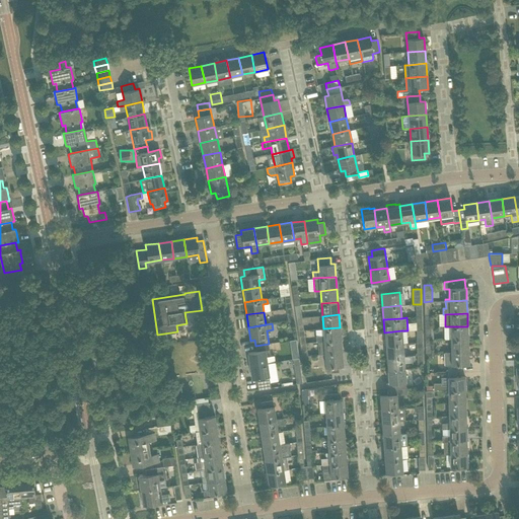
[(468,339),(467,326),(450,326),(450,340),(468,339)]
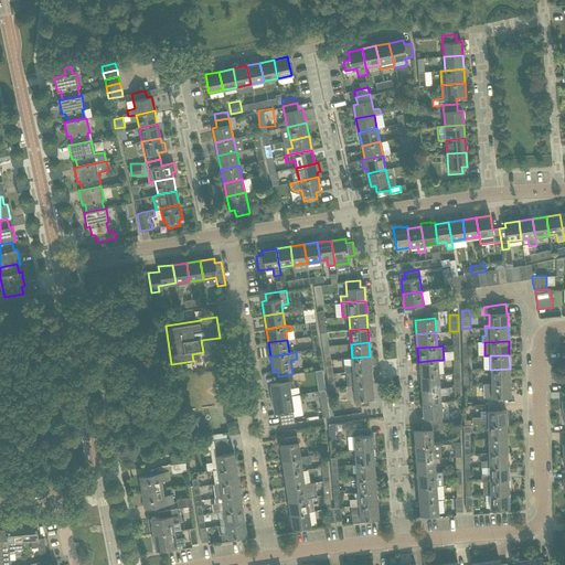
[(371,371),(370,356),(352,358),(352,365),(344,366),(344,372),(345,372),(353,372),(371,371)]
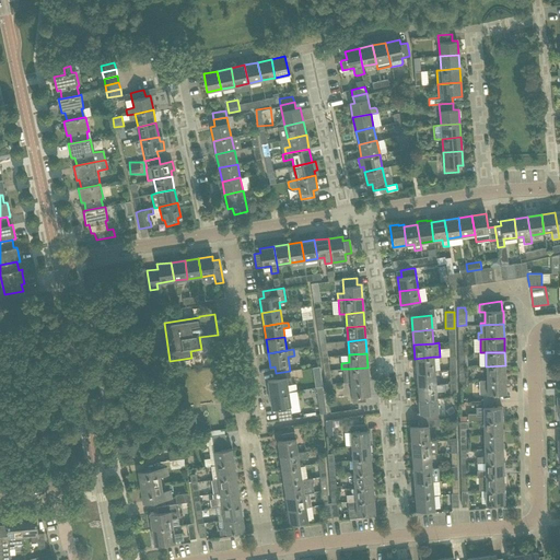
[(434,371),(433,357),(415,359),(416,372),(434,371)]
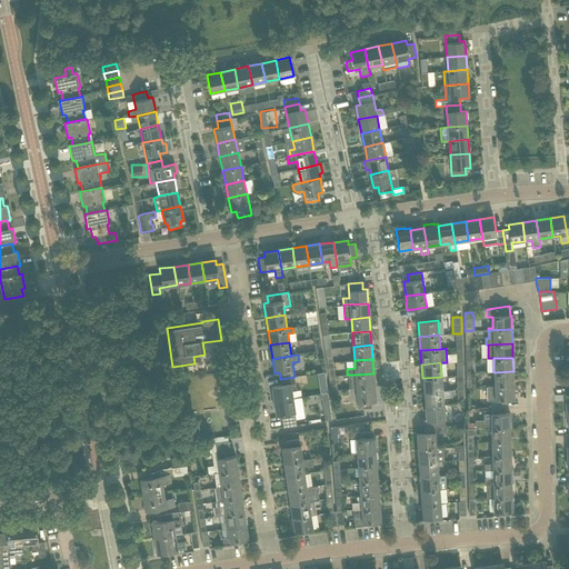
[(513,386),(513,371),(493,372),(495,386),(513,386)]
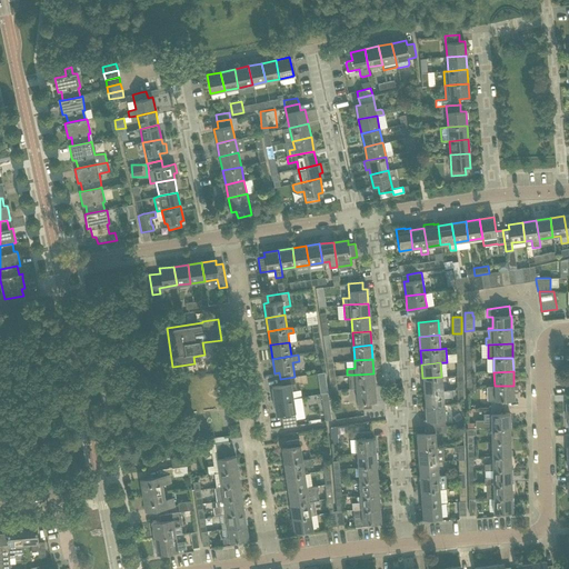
[(375,387),(373,373),(356,375),(348,375),(349,389),(357,389),(375,387)]
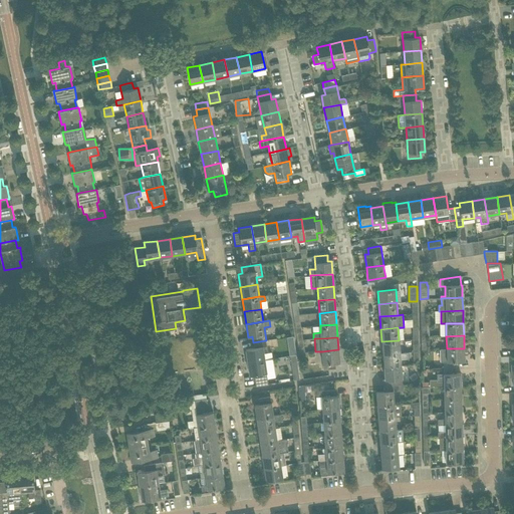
[(267,346),(266,340),(253,342),(254,348),(246,349),(247,362),(265,359),(264,353),(268,352),(267,346)]
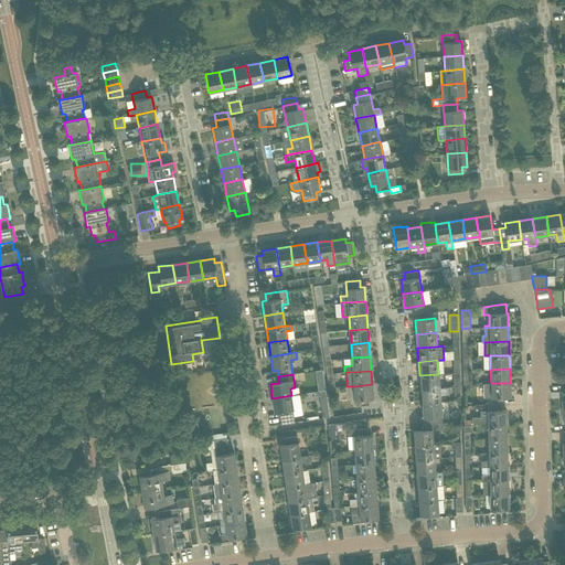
[(439,388),(438,374),(419,375),(420,390),(439,388)]
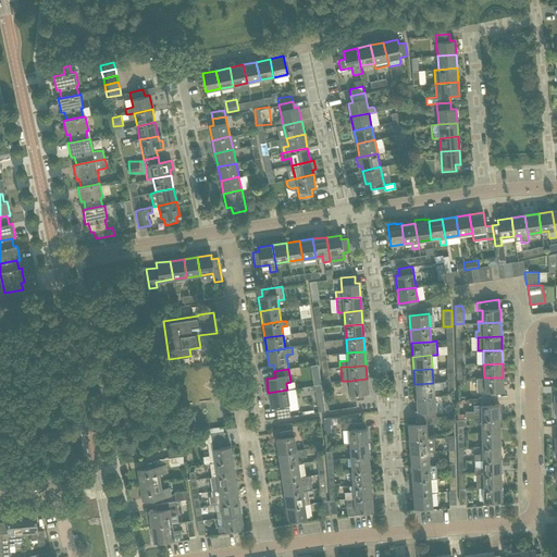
[(478,393),(480,392),(480,398),(494,398),(494,392),(503,392),(503,378),(484,378),(478,379),(478,393)]
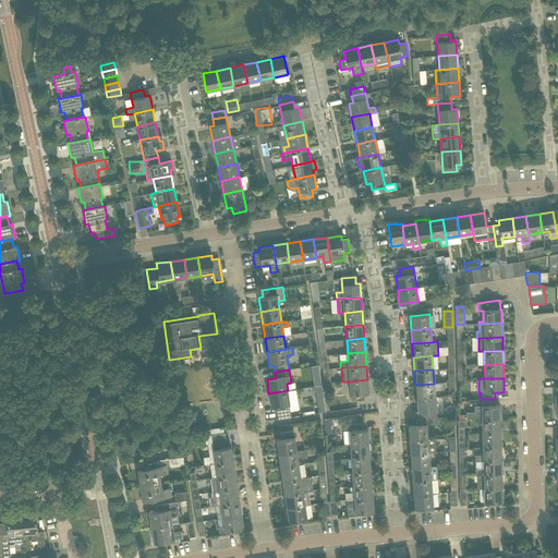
[(368,393),(367,379),(350,381),(351,401),(365,400),(364,393),(368,393)]
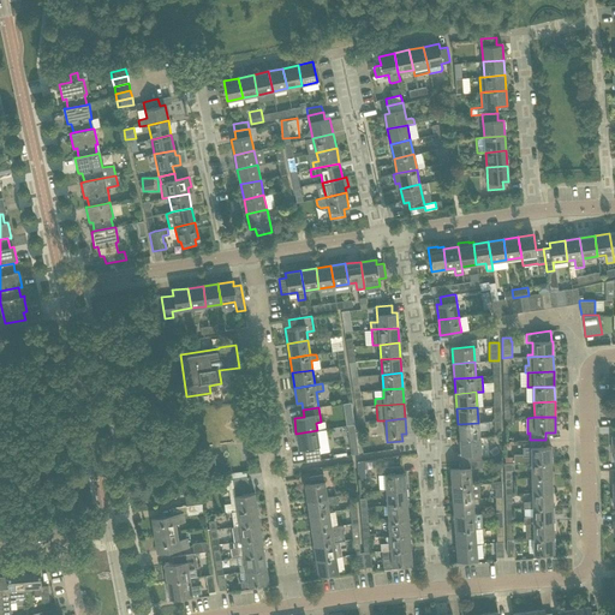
[(479,437),(479,429),(489,429),(489,422),(478,423),(458,424),(459,440),(479,437)]
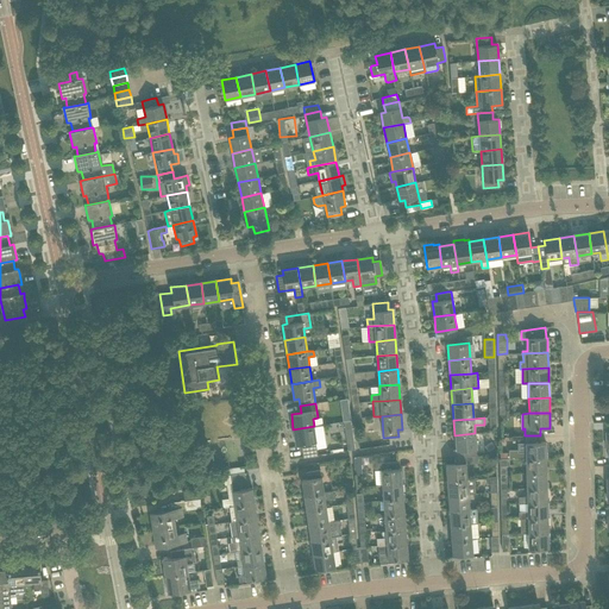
[(316,449),(314,426),(293,429),(295,445),(301,444),(302,451),(316,449)]
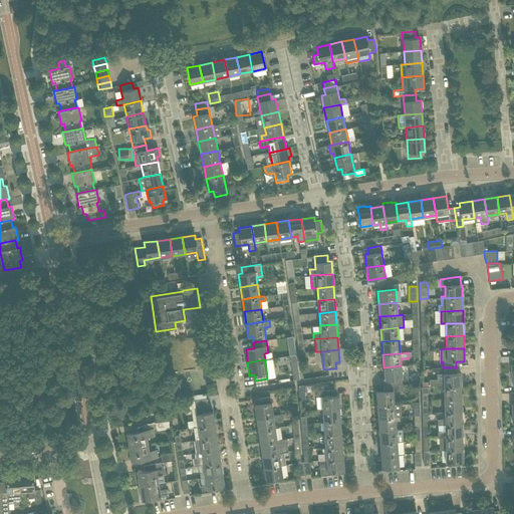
[(403,384),(401,365),(383,367),(384,379),(381,379),(382,380),(382,386),(403,384)]
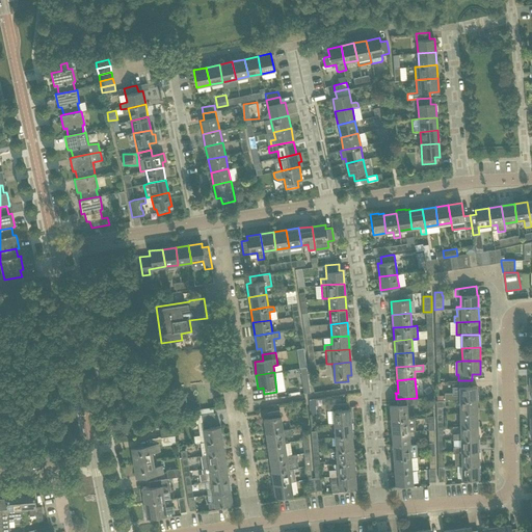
[(472,387),(472,380),(458,380),(459,387),(458,387),(458,394),(452,395),(452,393),(444,393),(445,400),(459,400),(477,400),(477,387),(472,387)]
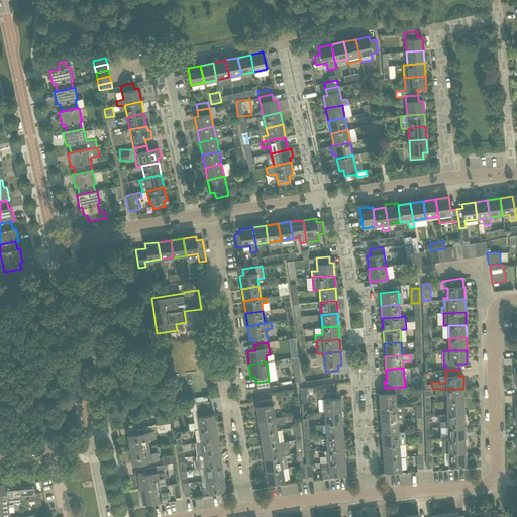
[(405,393),(405,387),(385,388),(386,394),(378,395),(379,408),(396,406),(395,394),(405,393)]
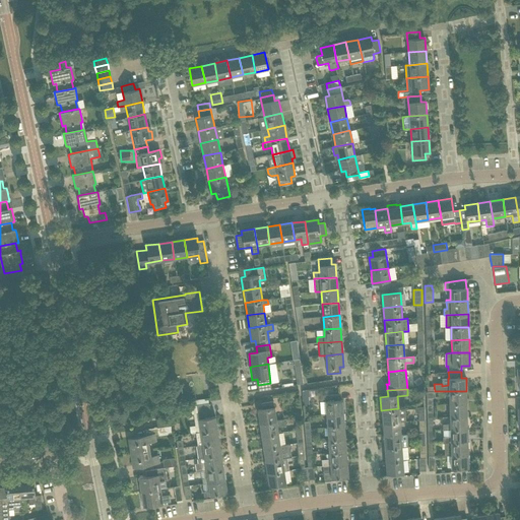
[(433,404),(433,397),(435,397),(435,391),(427,392),(427,397),(427,404),(433,404)]
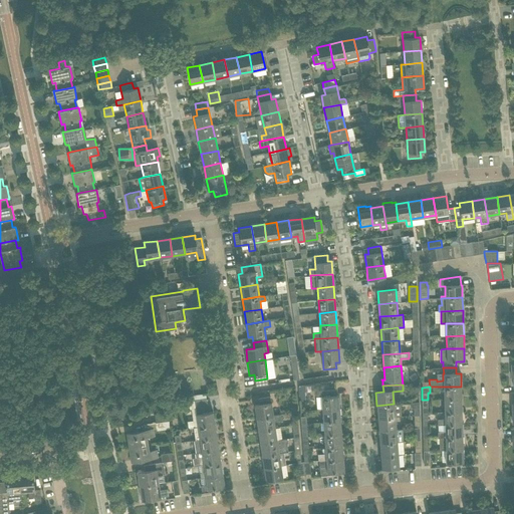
[(461,399),(461,387),(444,387),(444,400),(461,399)]
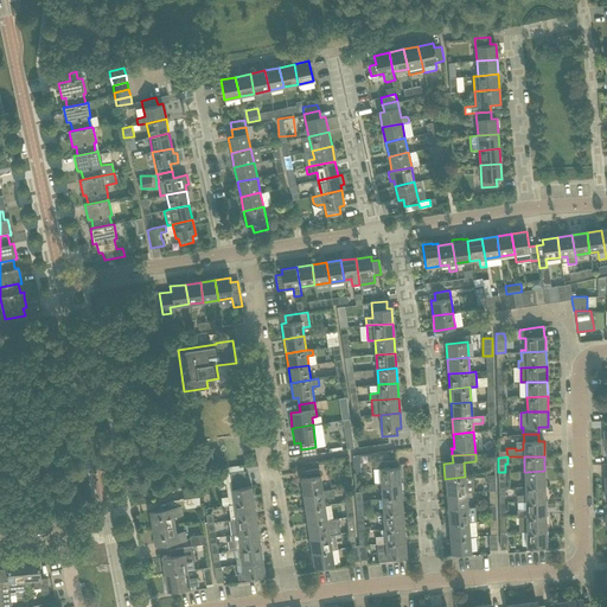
[(396,460),(378,461),(379,468),(374,468),(375,484),(381,484),(401,483),(400,467),(397,467),(396,460)]
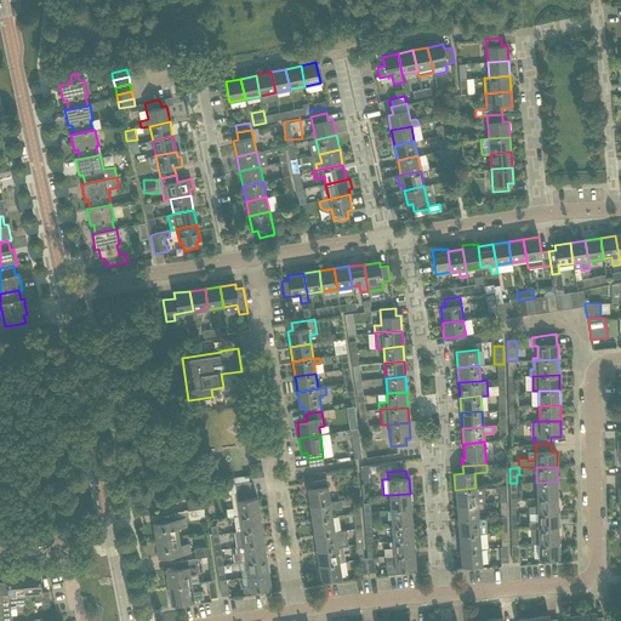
[(326,479),(324,479),(312,482),(313,489),(307,490),(309,505),(330,502),(330,501),(326,479)]
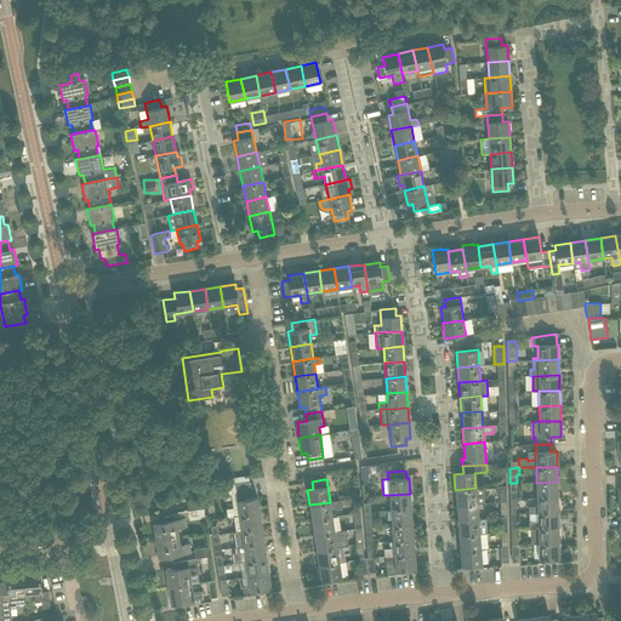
[(249,482),(238,483),(234,484),(239,516),(260,513),(257,497),(252,499),(249,482)]
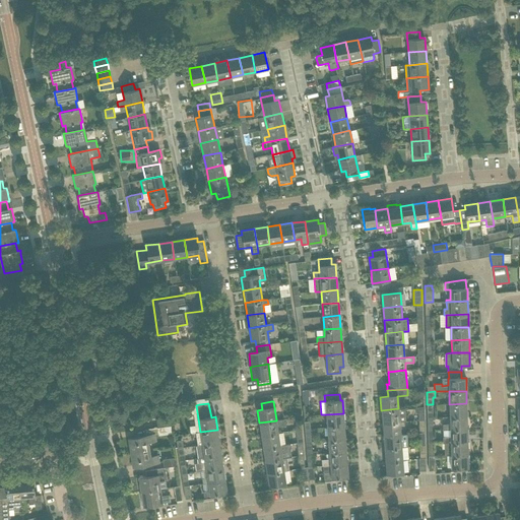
[(467,416),(466,403),(449,404),(449,416),(467,416)]
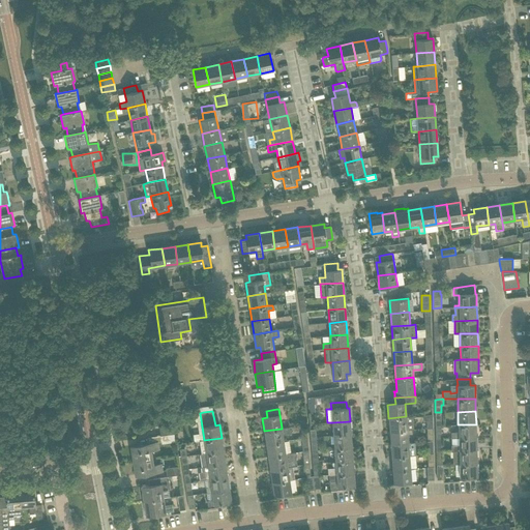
[(413,416),(406,416),(388,418),(389,431),(407,430),(413,430),(413,416)]
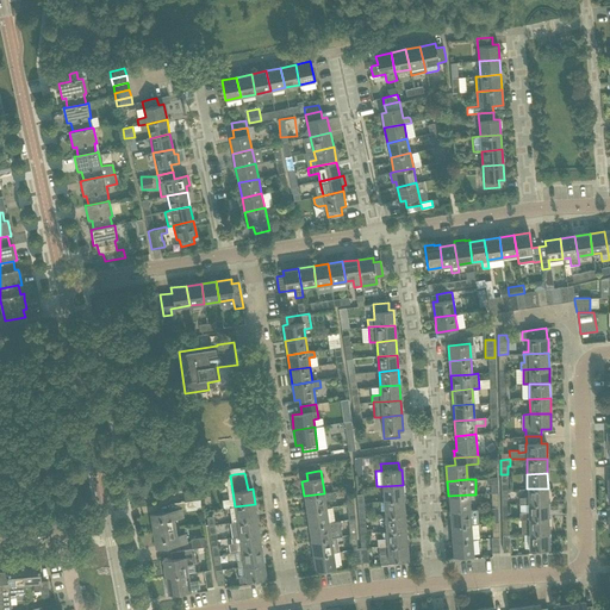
[(404,499),(403,485),(383,486),(384,502),(404,499)]
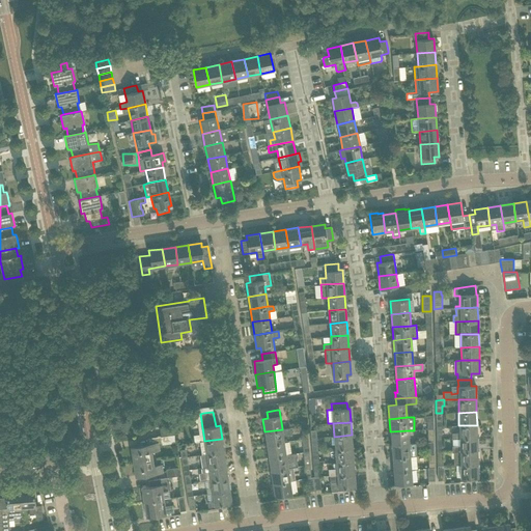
[(160,427),(161,436),(162,444),(174,443),(171,425),(160,427)]
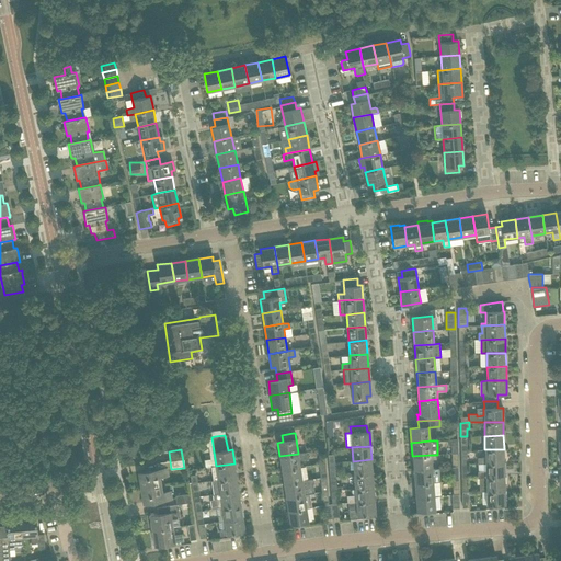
[(504,462),(504,449),(484,449),(485,457),(478,457),(478,464),(485,464),(504,462)]
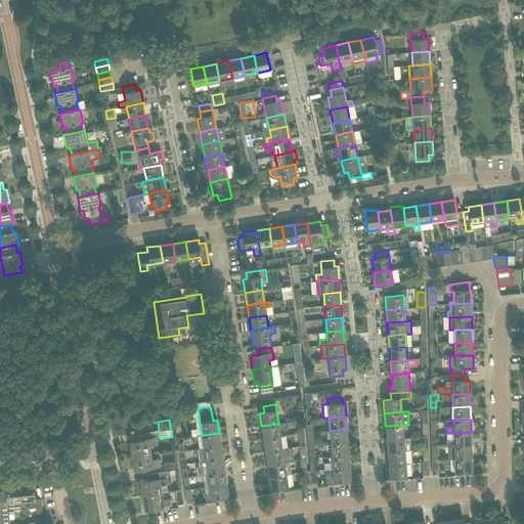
[(280,436),(279,429),(287,428),(286,422),(278,423),(278,424),(261,426),(263,439),(280,436)]
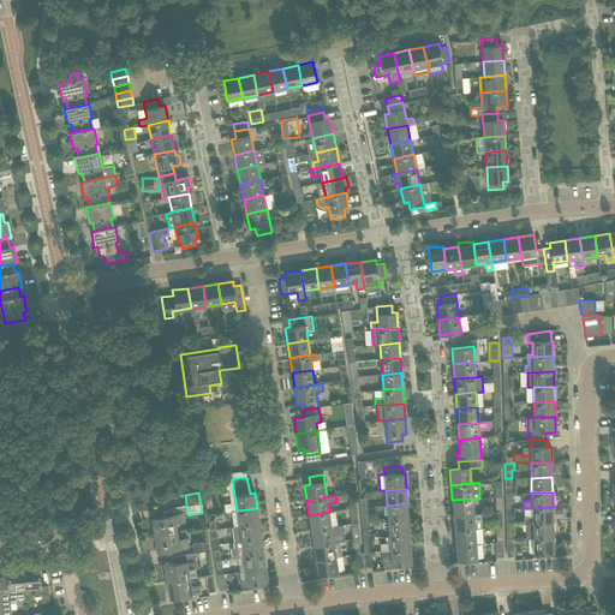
[(473,514),(472,499),(452,500),(453,515),(473,514)]
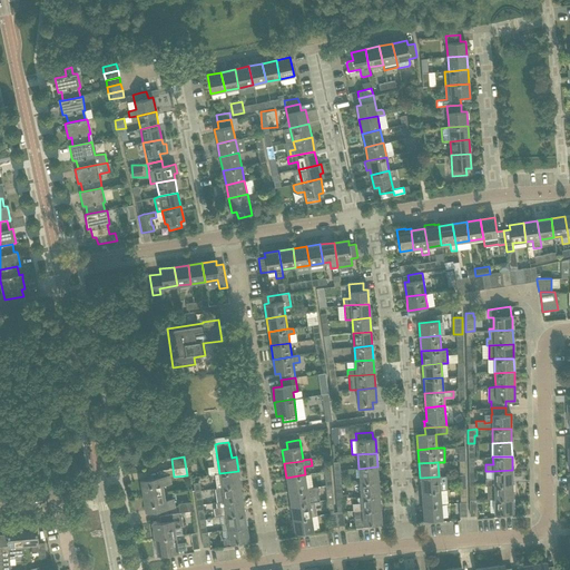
[(359,469),(354,469),(355,477),(359,477),(360,482),(379,481),(377,467),(359,469)]
